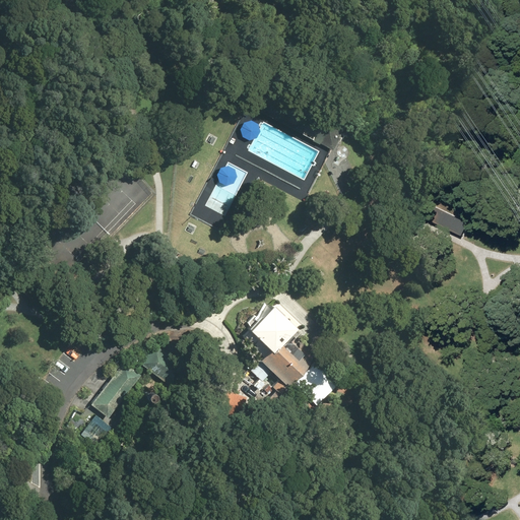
[(426,218),(460,236),(469,218),(435,201),(426,218)]
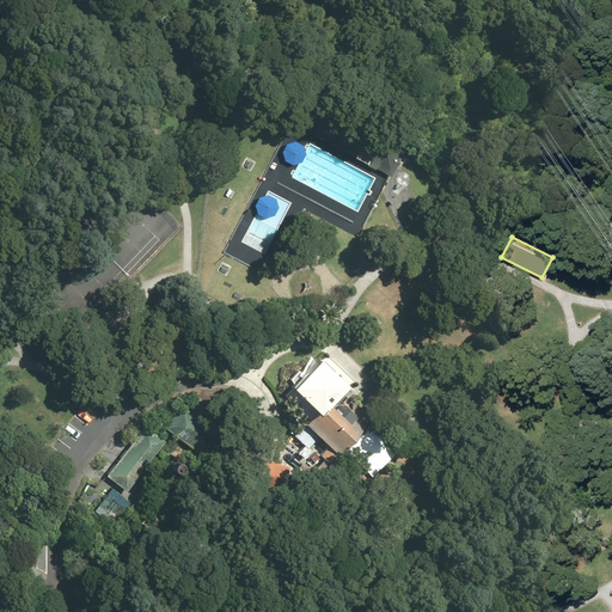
[(123,347),(121,335),(114,335),(99,337),(101,350),(123,347)]
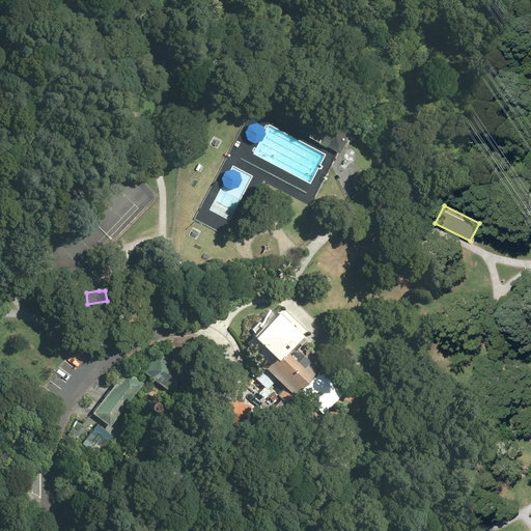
[(273,356),(262,365),(266,368),(256,378),(266,388),(275,379),(289,393),(322,361),(302,341),(299,343),(292,337),(298,332),(275,308),(250,333),(273,356)]
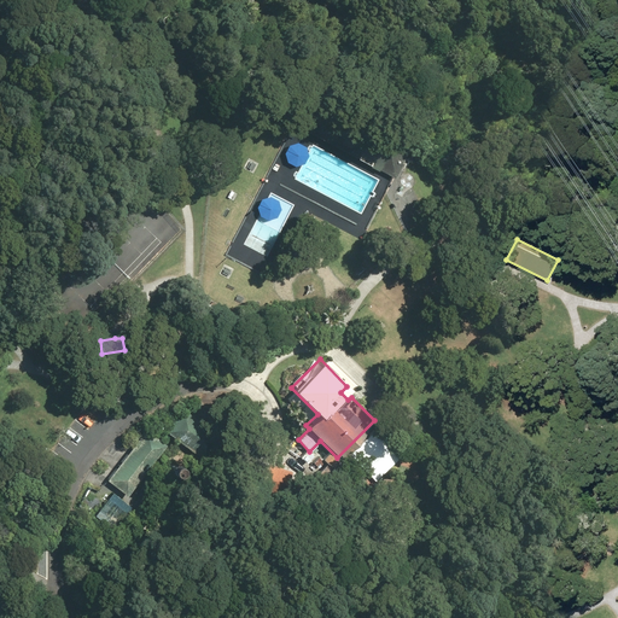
[(185,409),(167,432),(193,452),(210,430),(185,409)]
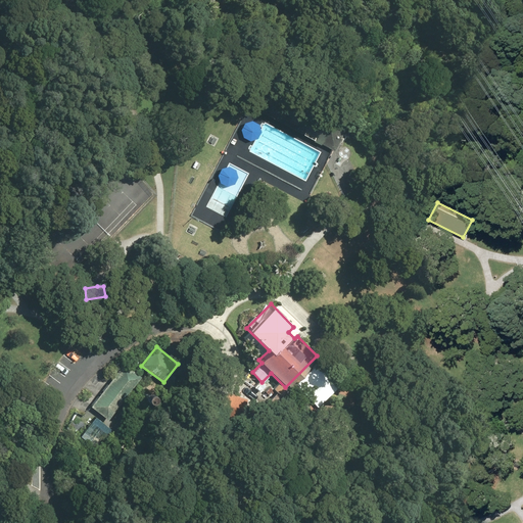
[(123,363),(90,406),(107,419),(140,376),(123,363)]
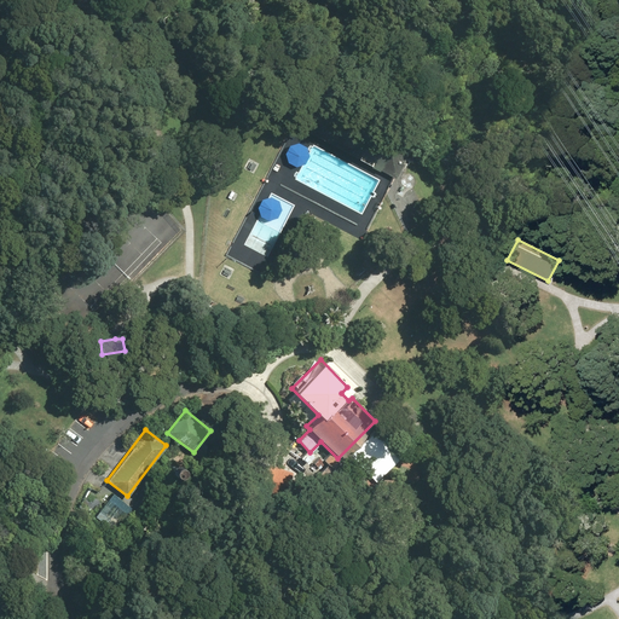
[(350,452),(374,480),(399,458),(375,431),(350,452)]
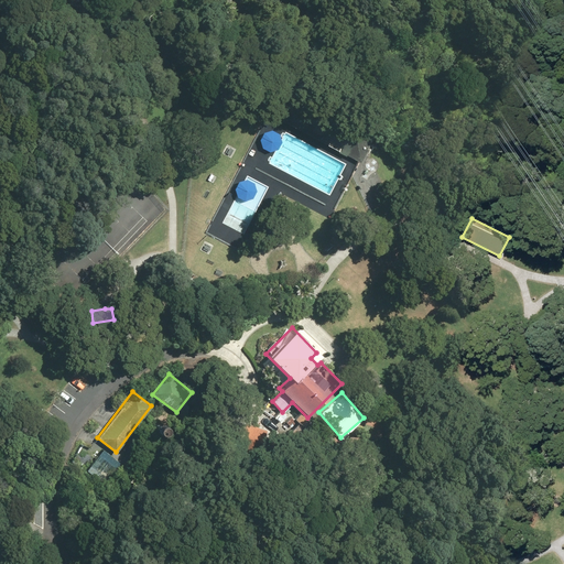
[(245,420),(237,442),(275,455),(283,433),(245,420)]
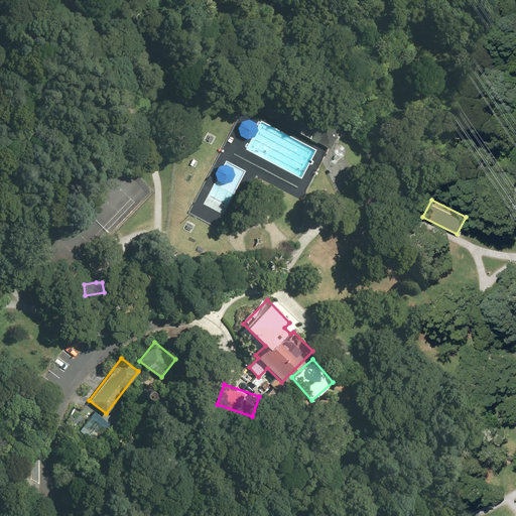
[(158,394),(157,393),(155,392),(153,392),(151,392),(150,394),(150,396),(150,398),(152,399),(154,400),(156,400),(157,398),(158,396),(158,394)]
